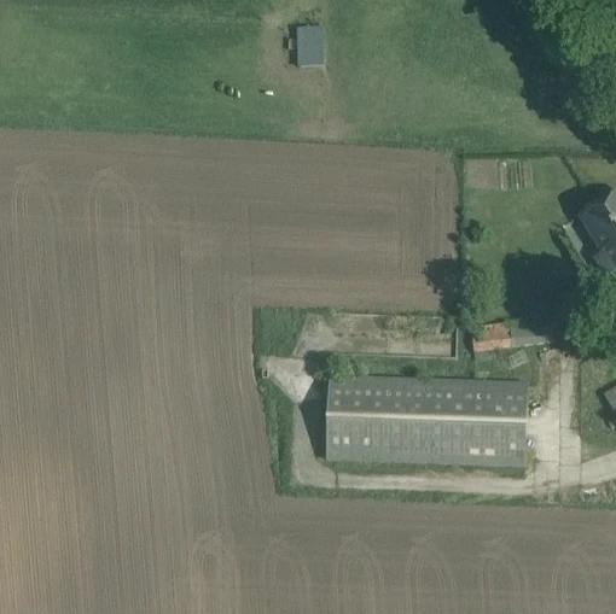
[(318,27),(300,27),(300,30),(296,30),(297,66),(318,65),(318,27)]
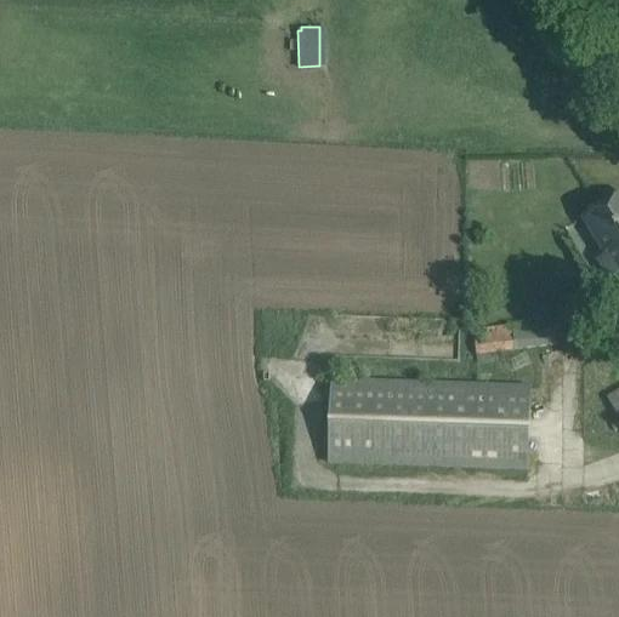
[(598,250),(595,256),(618,296),(618,192),(578,217),(598,250)]
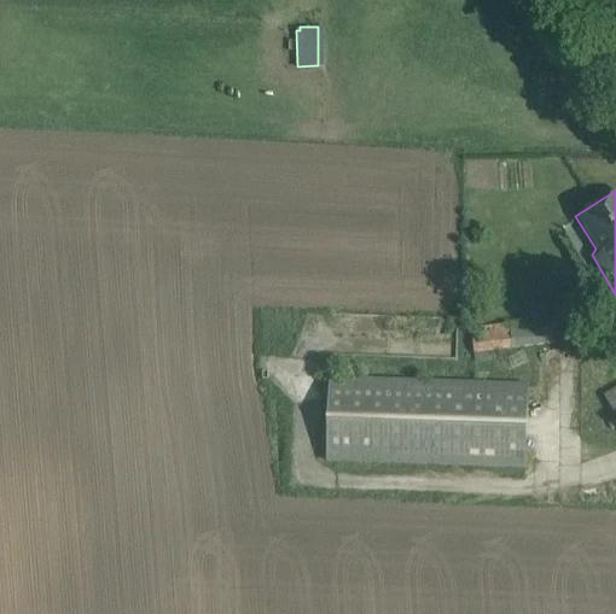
[(548,316),(470,326),(474,360),(489,358),(488,349),(551,340),(548,316)]
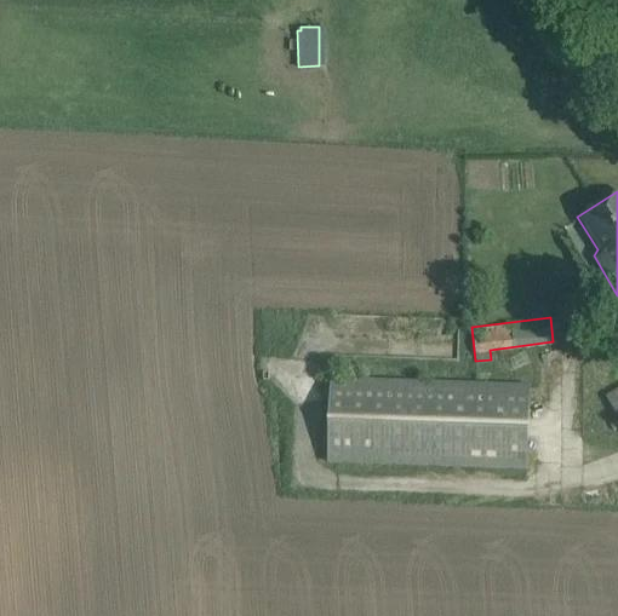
[(528,384),(328,376),(326,461),(525,468),(528,384)]
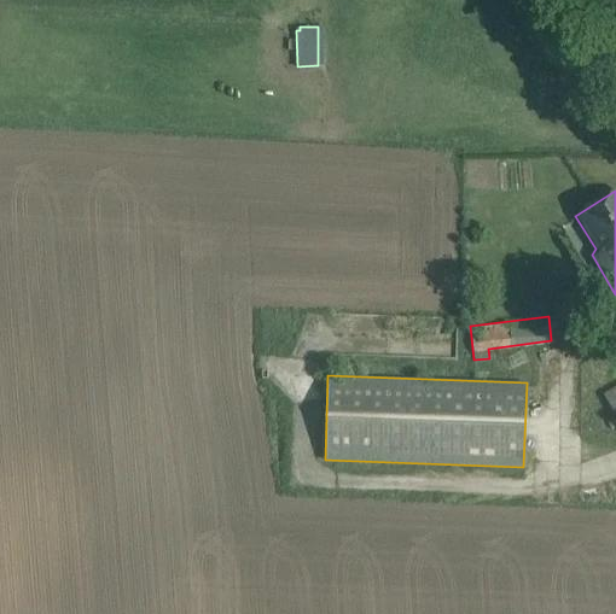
[(615,382),(602,392),(611,409),(615,415),(606,421),(610,427),(615,422),(615,382)]
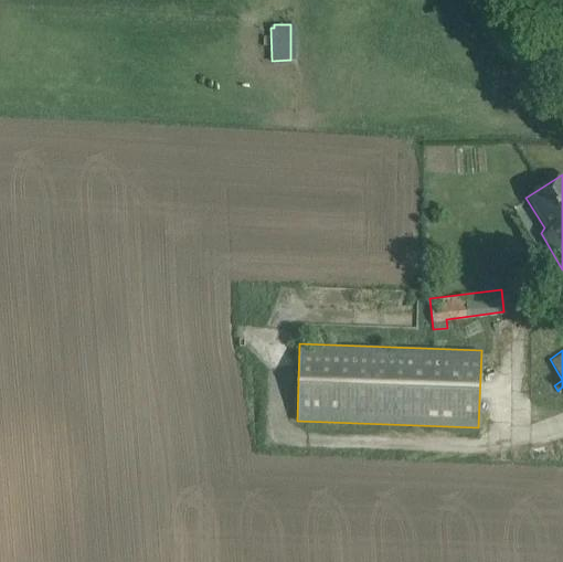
All buildings are outlined.
